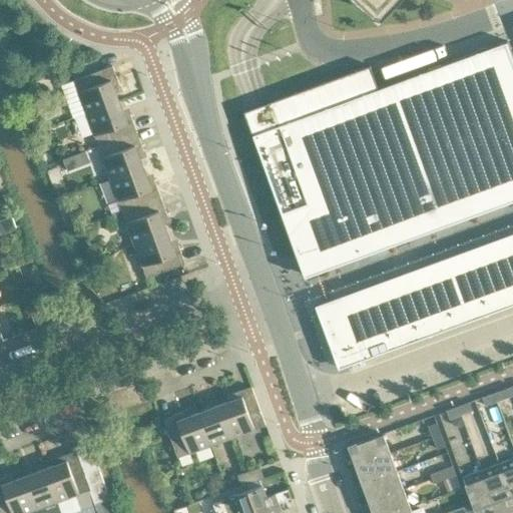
[(362,0),(373,10),(374,10),(379,15),(382,12),(393,0),(362,0)]
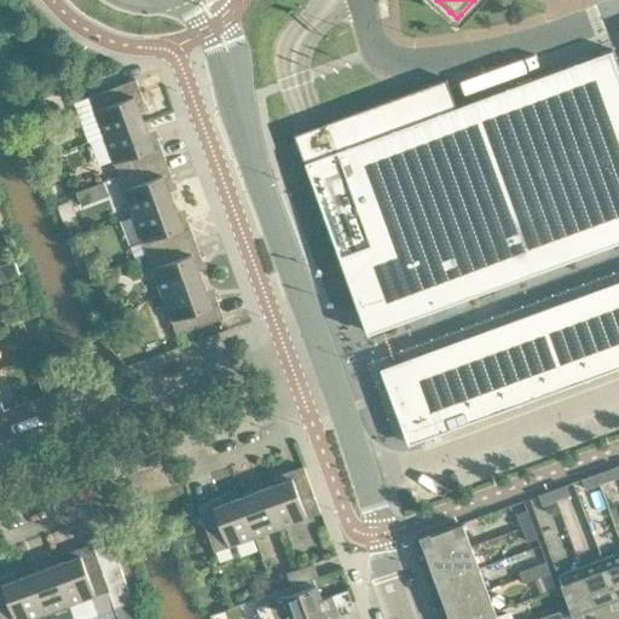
[(433,308),(618,238),(618,73),(617,67),(618,67),(612,50),(456,106),(446,79),(340,117),(329,122),(310,128),(296,134),(294,134),(358,308),(359,308),(368,331),(383,325),(385,328),(433,310),(433,308)]
